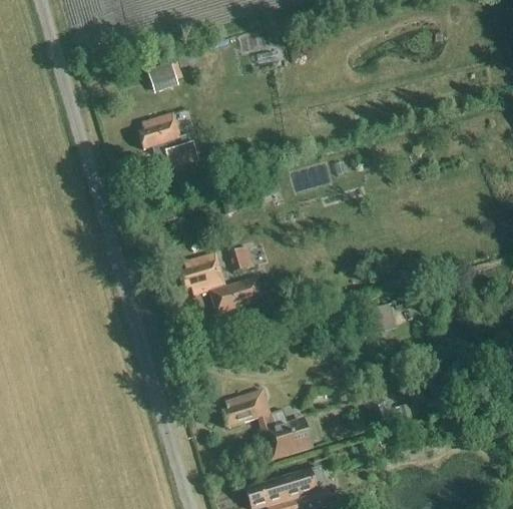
[(243,30),(252,62),(277,55),(268,23),(243,30)]
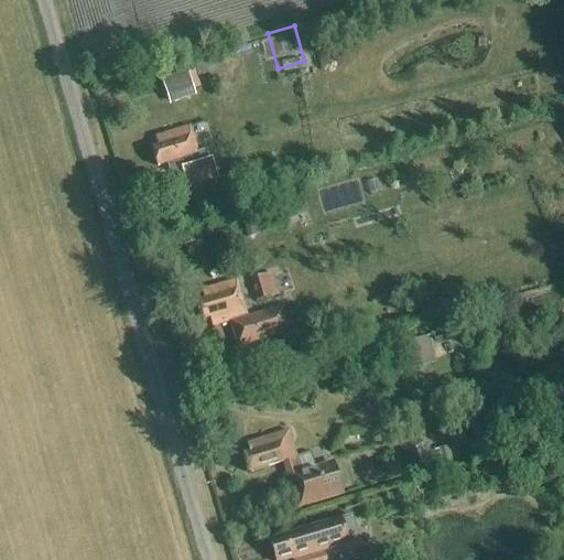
[(190,73),(163,81),(167,96),(194,88),(190,73)]
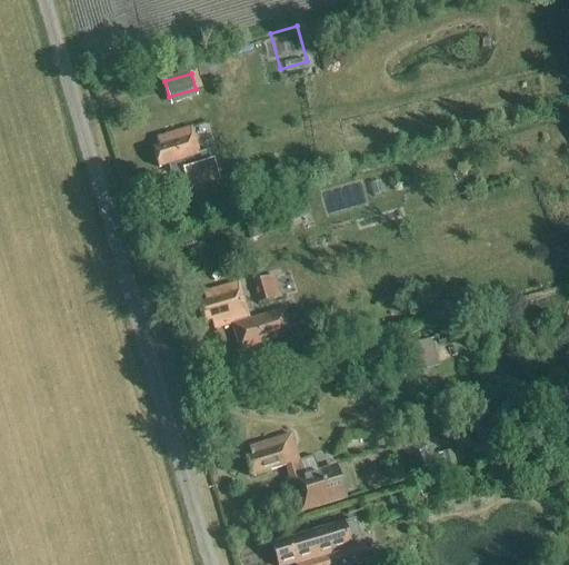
[(192,126),(158,137),(160,146),(155,147),(160,166),(168,164),(170,171),(177,174),(183,172),(188,187),(219,177),(213,158),(210,158),(208,150),(201,152),(192,126)]
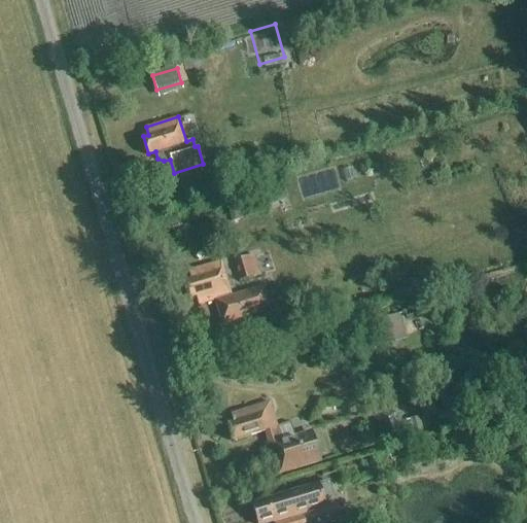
[(260,273),(255,253),(234,259),(240,279),(260,273)]
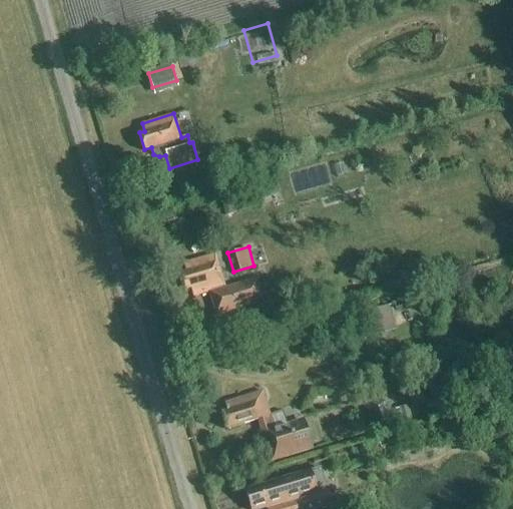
[(185,288),(191,286),(193,294),(212,289),(212,291),(210,291),(216,313),(263,301),(257,279),(224,288),(223,287),(225,286),(216,252),(184,261),(186,269),(181,271),(185,288)]
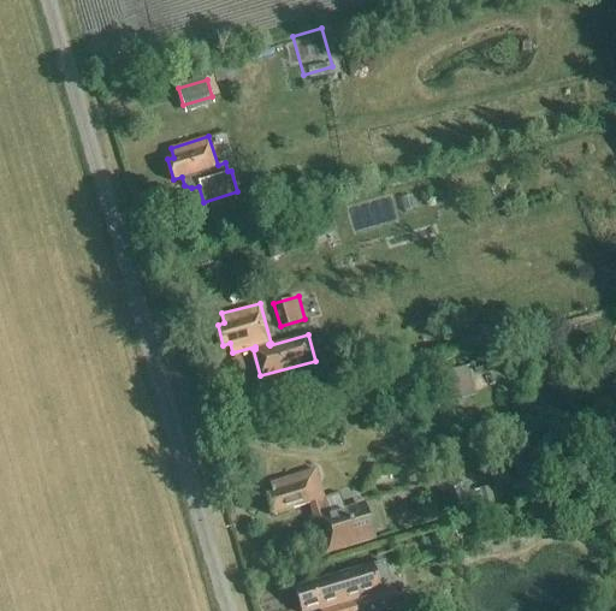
[(473,395),(466,365),(444,369),(443,366),(427,371),(437,404),(473,395)]
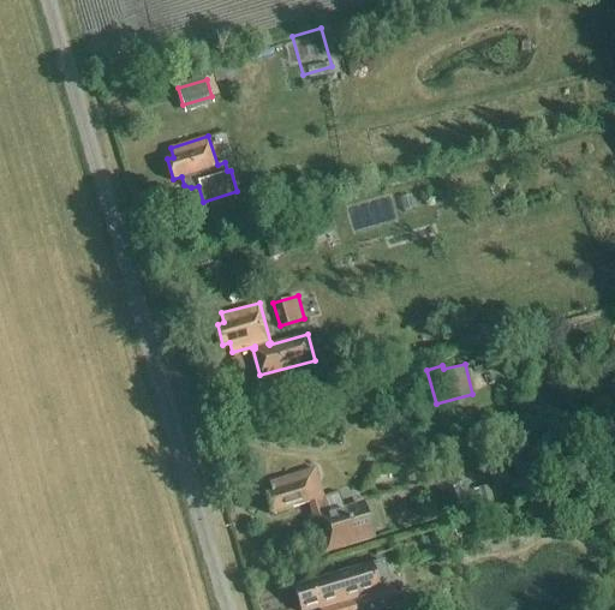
[(323,554),(375,538),(363,500),(342,506),(338,490),(323,494),(315,465),(268,479),(270,489),(264,491),(272,515),(308,503),(323,554)]
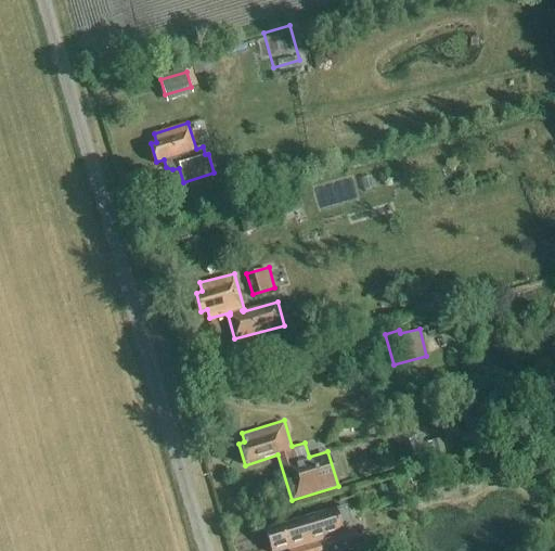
[(267,528),(272,550),(279,550),(288,548),(288,550),(346,550),(360,548),(356,530),(343,534),(336,510),(300,520),(300,519),(267,528)]
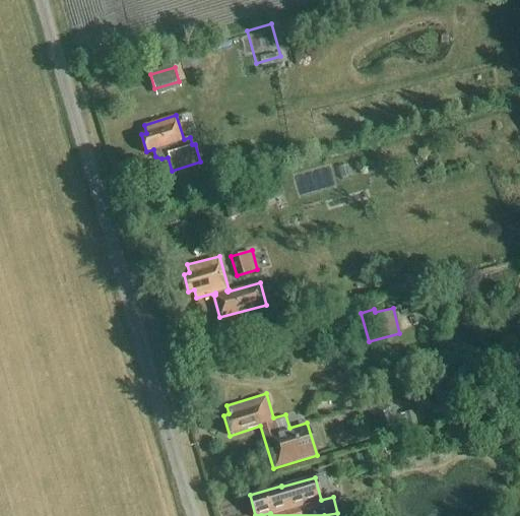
All buildings are outlined.
